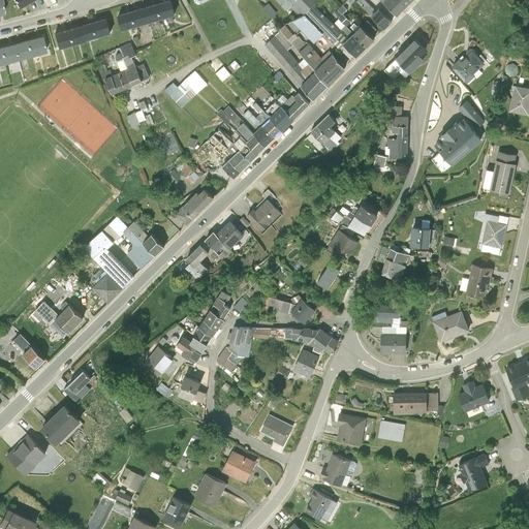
[(170,0),(167,0),(118,13),(122,29),(175,14),(170,0)]
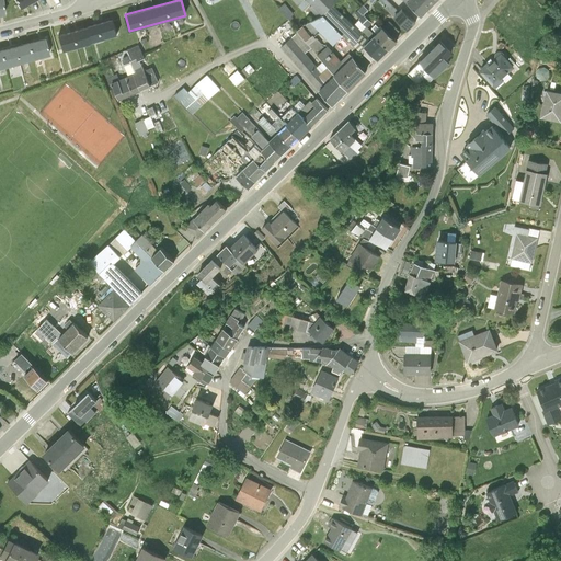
[(334,0),(306,0),(320,14),(334,0)]
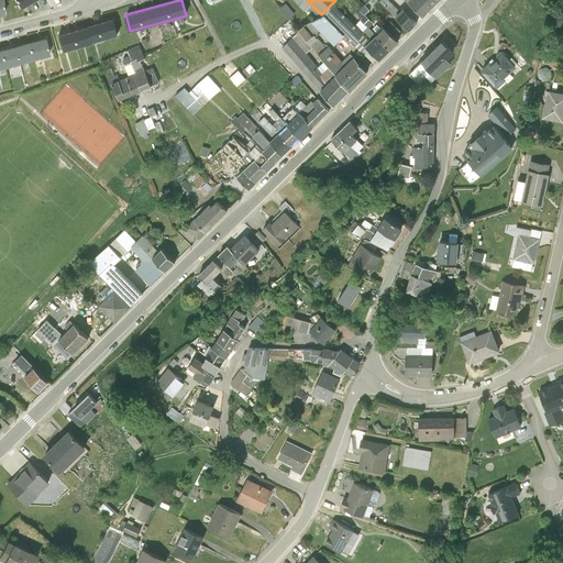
[(395,11),(398,7),(389,0),(383,0),(382,1),(395,11)]
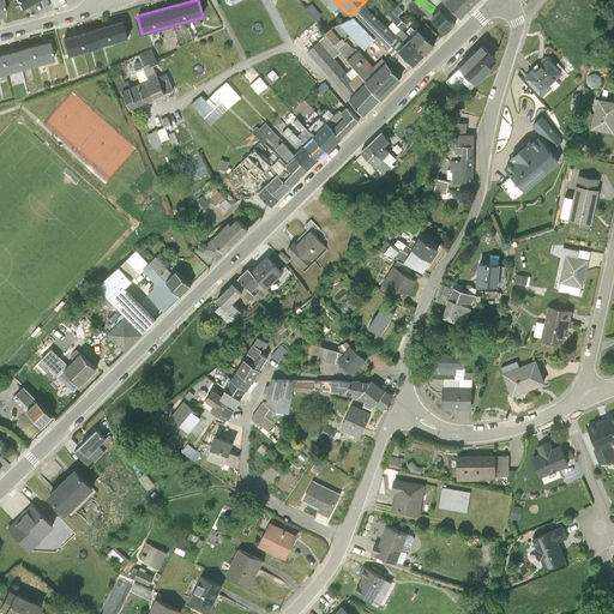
[(471,8),(462,0),(449,0),(445,4),(461,18),(471,8)]
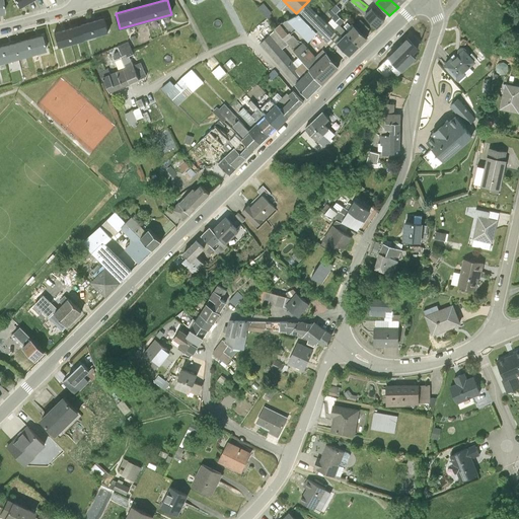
[(269,16),(273,12),(266,4),(262,8),(269,16)]
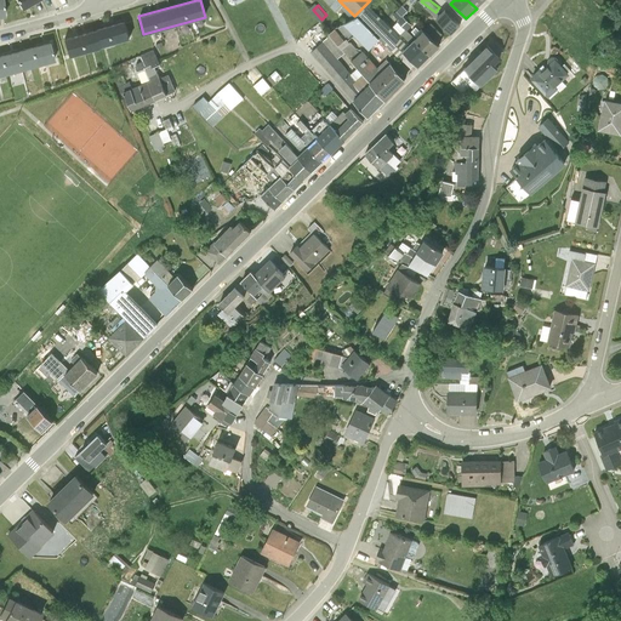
[(368,6),(357,17),(397,57),(403,51),(408,46),(368,6)]
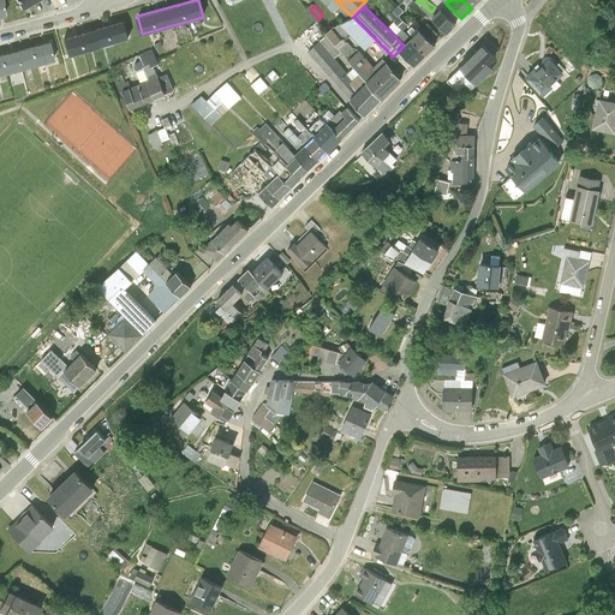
[(446,34),(454,25),(440,10),(431,18),(446,34)]
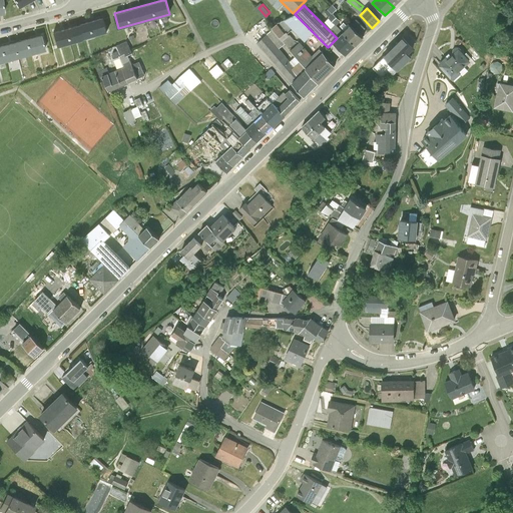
[(285,21),(305,41),(313,32),(294,15),(285,21)]
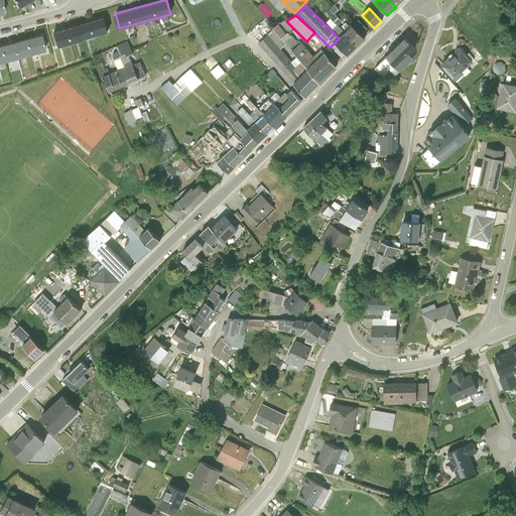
[(104,17),(53,31),(57,46),(108,31),(104,17)]
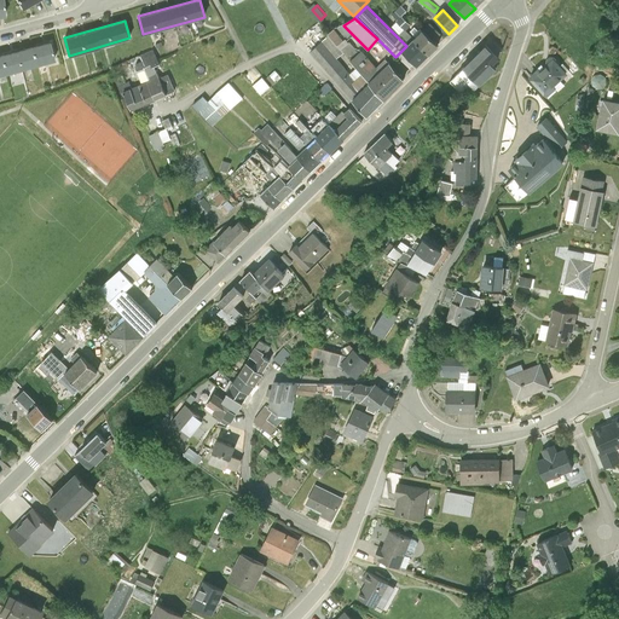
[(412,40),(428,55),(438,46),(422,32),(412,40)]
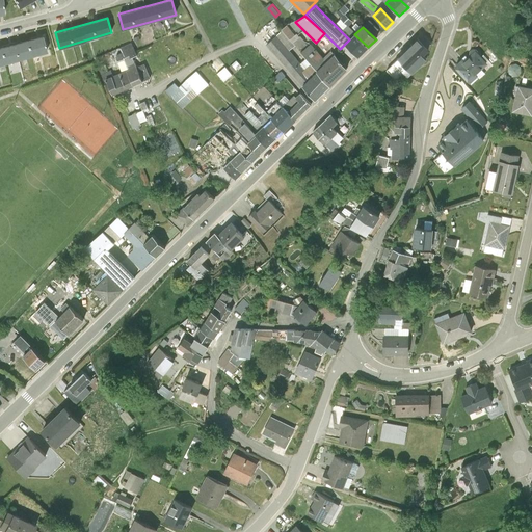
[(266,45),(301,85),(313,76),(290,51),(295,46),(282,30),(266,45)]
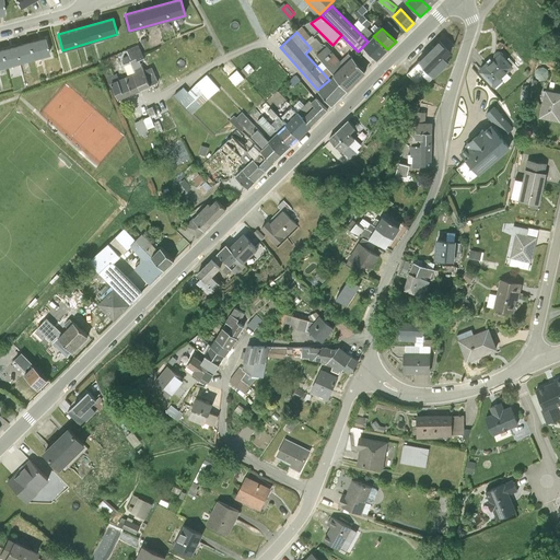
[(45,36),(0,49),(0,67),(49,54),(45,36)]
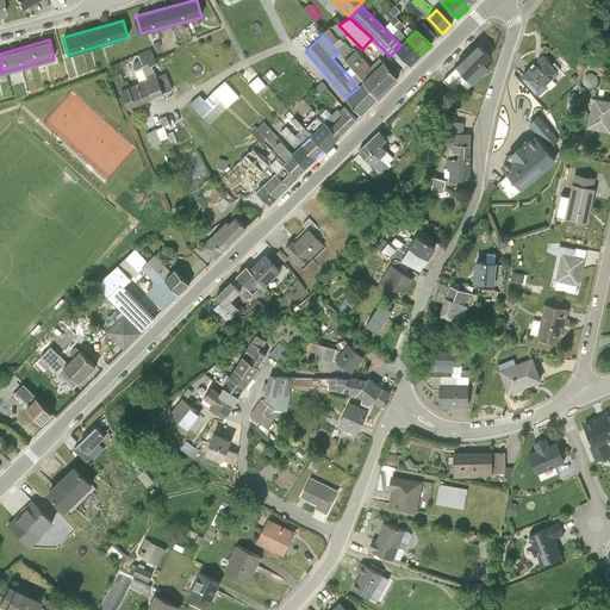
[(396,50),(410,66),(422,54),(406,39),(400,45),(396,50)]
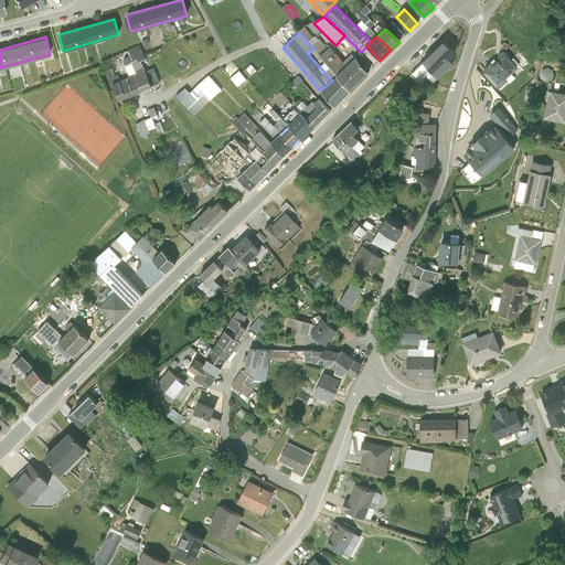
[(456,54),(443,41),(417,66),(433,83),(454,63),(449,60),(456,54)]
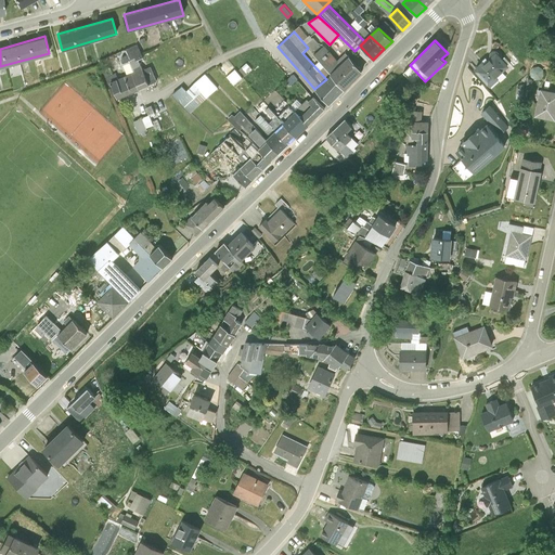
[(133,69),(140,65),(138,61),(143,59),(138,44),(125,50),(128,54),(123,56),(126,63),(125,64),(129,74),(134,72),(133,69)]
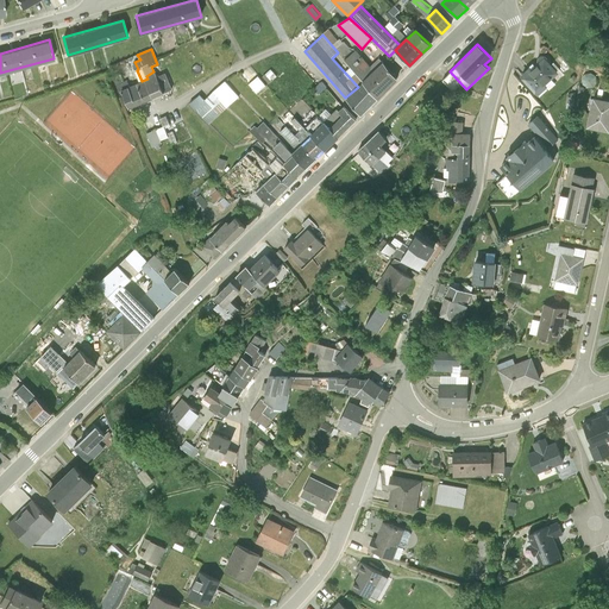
[(344,60),(363,82),(372,74),(384,63),(380,58),(370,66),(356,50),(344,60)]
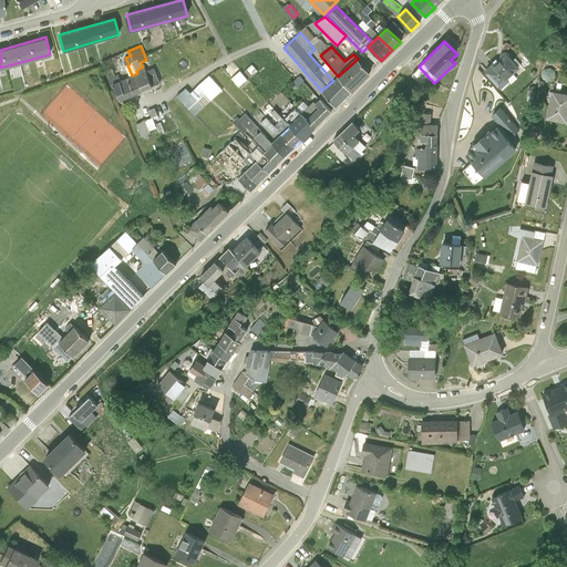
[(519,69),(506,53),(494,64),(493,62),(483,71),(500,90),(509,82),(507,79),(519,69)]
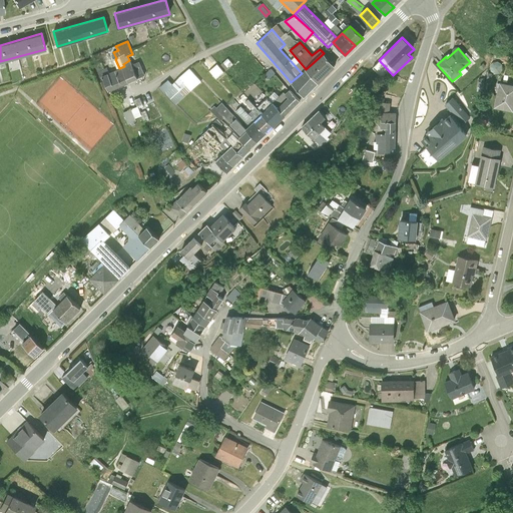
[(306,69),(318,83),(321,80),(323,78),(326,75),(336,67),(324,53),(314,62),(306,69)]
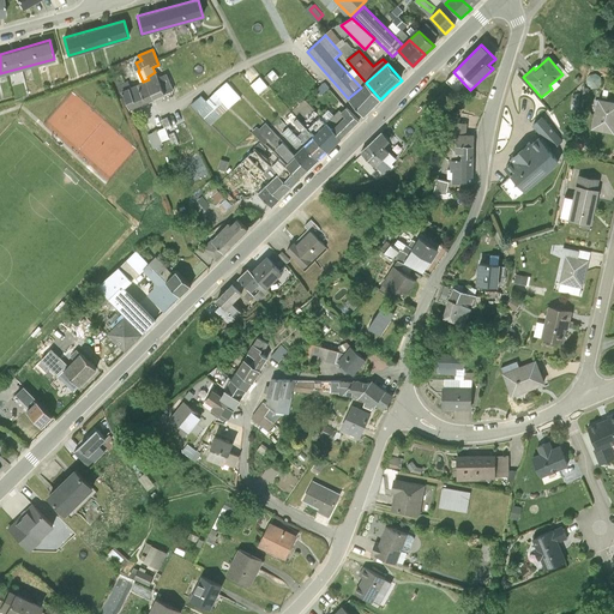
[(278,77),(272,71),(264,78),(271,84),(278,77)]
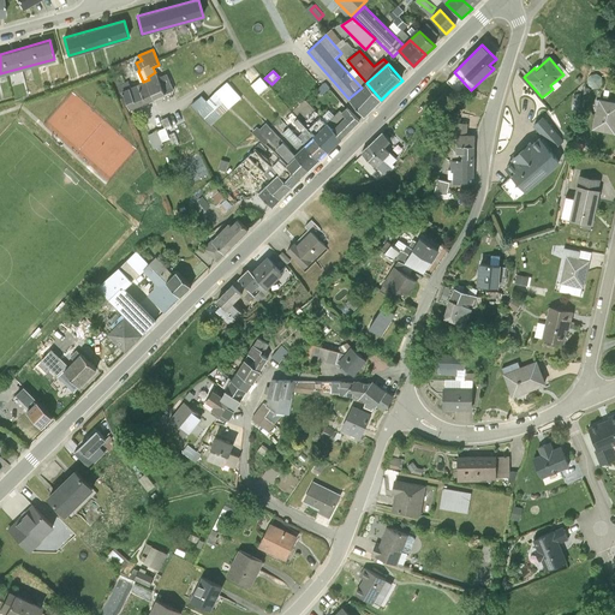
[(148,77),(149,79),(143,82),(130,87),(121,90),(123,91),(130,109),(165,94),(157,77),(155,72),(148,77)]
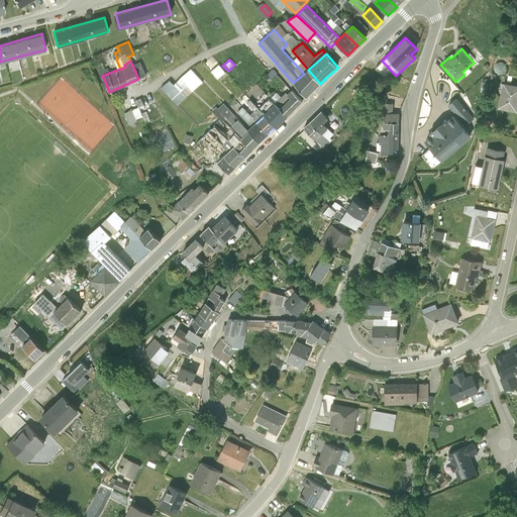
[(102,76),(109,73),(107,68),(104,69),(102,62),(95,65),(101,78),(103,77),(102,76)]
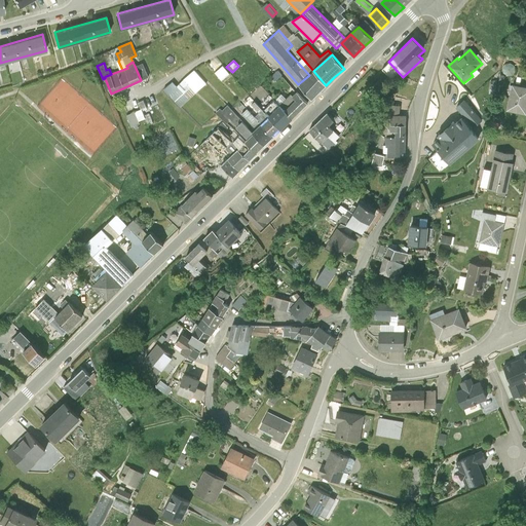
[(135,66),(141,80),(149,77),(143,63),(135,66)]
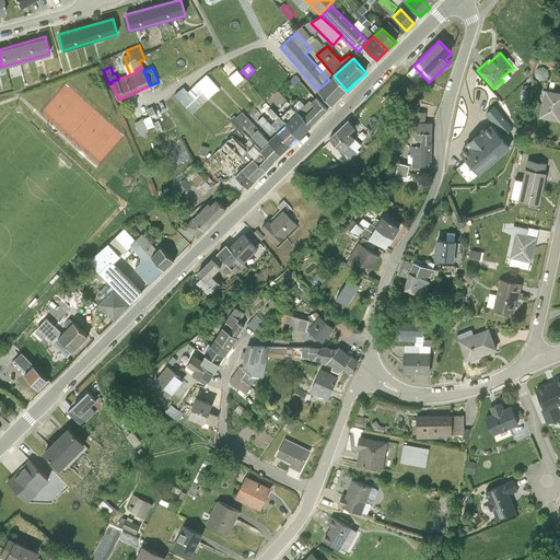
[(244,80),(236,70),(228,78),(235,88),(244,80)]
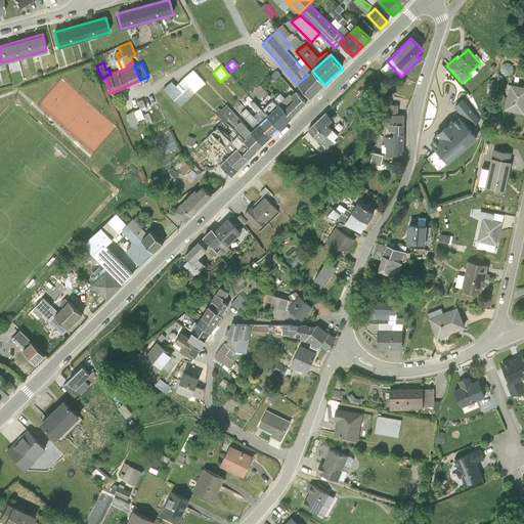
[(174,83),(165,91),(178,106),(206,83),(193,71),(176,86),(174,83)]
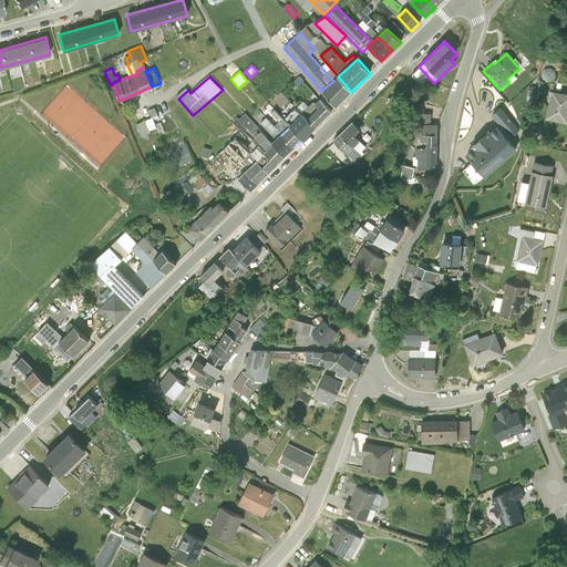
[(321,91),(336,107),(351,92),(338,76),(333,81),(321,91)]
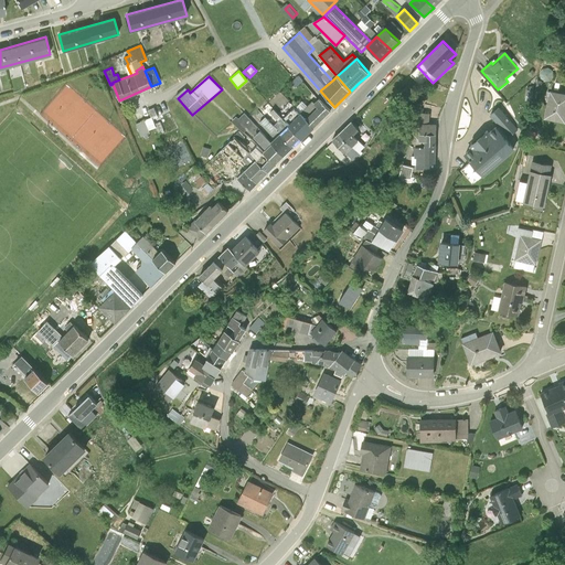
[(564,93),(550,91),(544,118),(564,123),(564,93)]
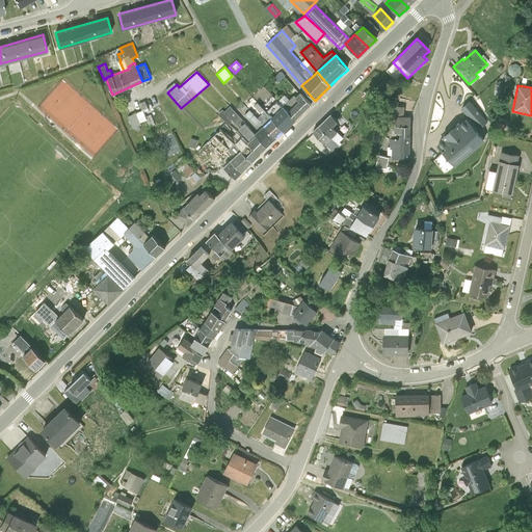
[(282,108),(293,122),(311,106),(299,95),(295,98),(293,97),(282,108)]
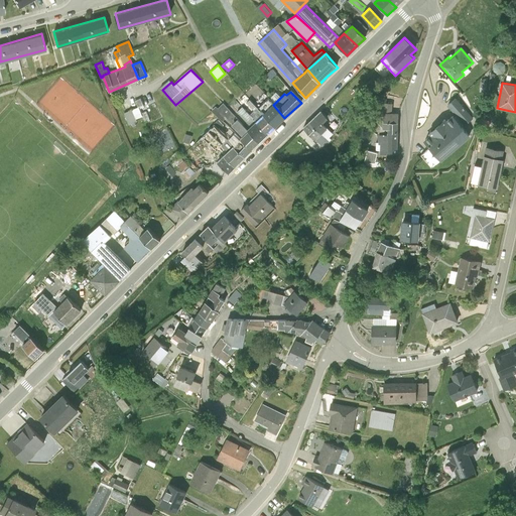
[(473,118),(456,98),(447,106),(465,126),(473,118)]
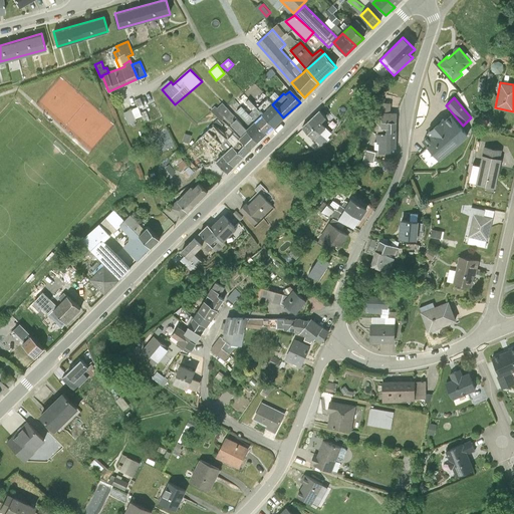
[(381,112),(391,112),(391,103),(378,101),(370,117),(381,127),(381,112)]
